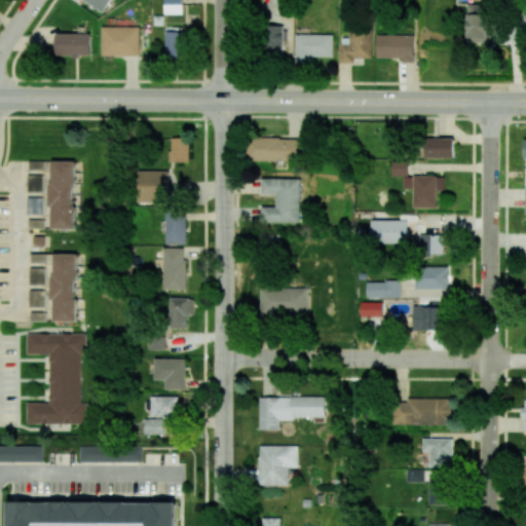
[(82,0),(102,12),(110,0),(82,0)]
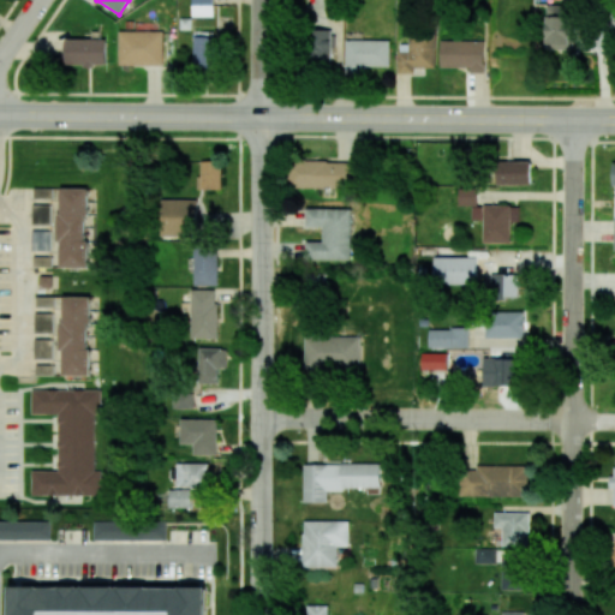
[(214,16),(213,0),(191,0),(192,16),(214,16)]
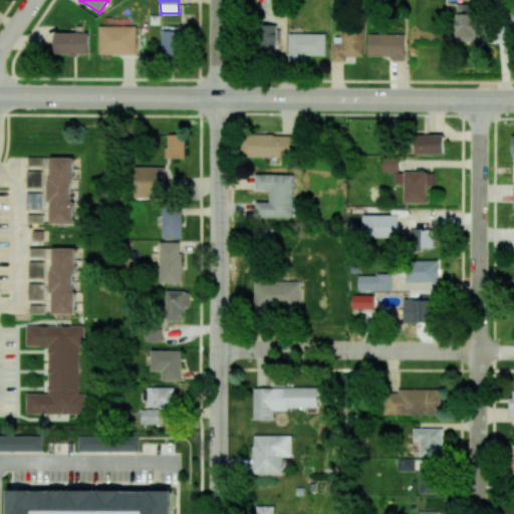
[(457,41),(479,42),(479,14),(457,13),(457,41)]
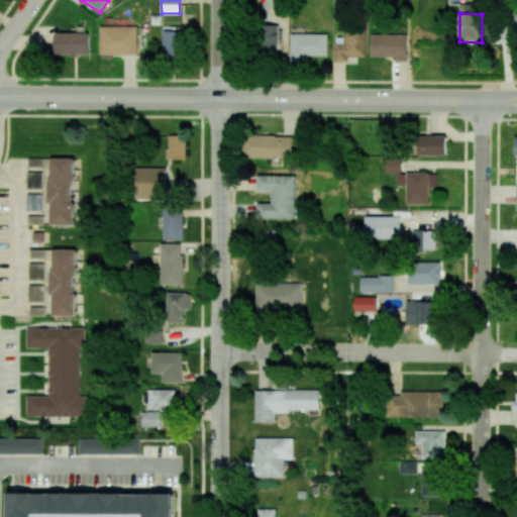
[(278,24),(261,25),(261,53),(279,53),(278,24)]
